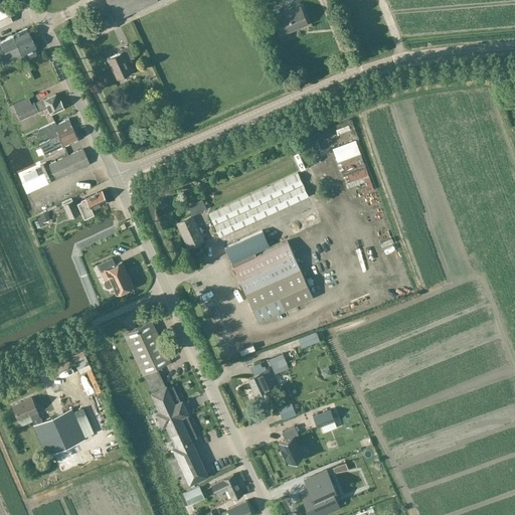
[(291,27),(306,21),(300,6),(276,16),(283,32),(292,29),(291,27)]
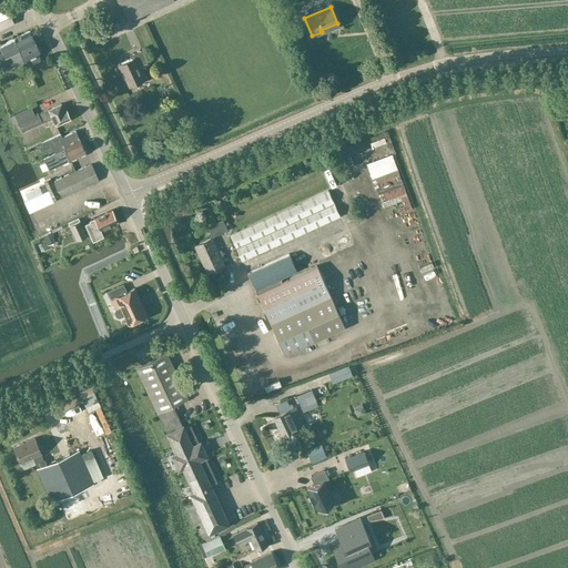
[(0,29),(13,23),(7,8),(0,11),(0,29)]
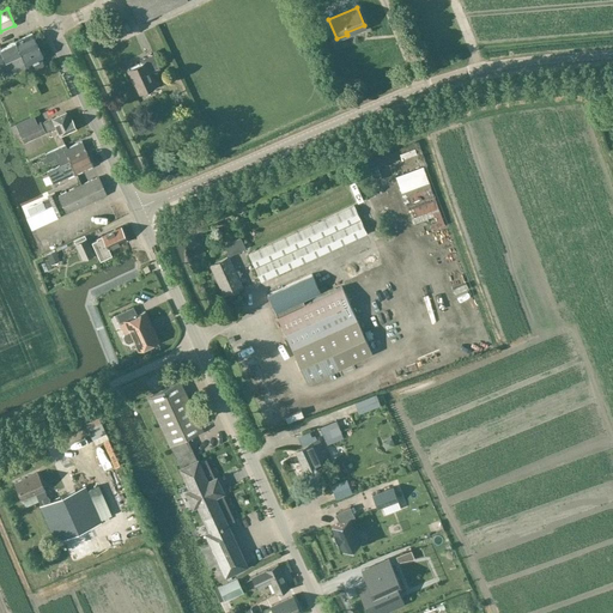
[(0,47),(0,68),(4,78),(28,67),(30,70),(32,71),(42,67),(43,64),(41,59),(43,58),(31,34),(0,48),(0,47)]
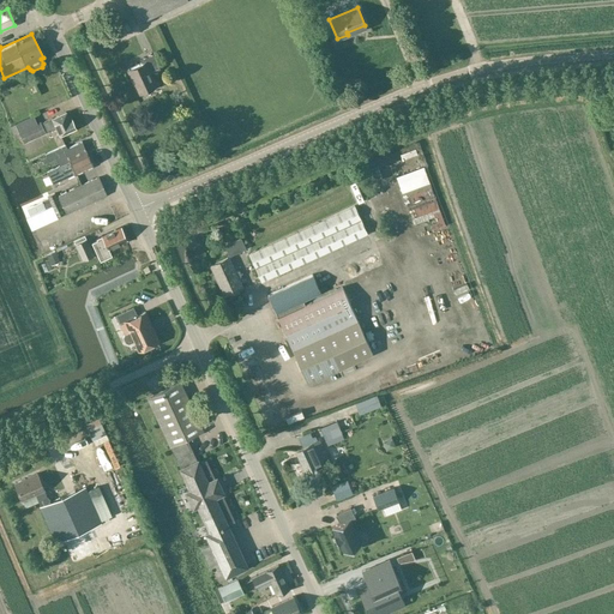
[(151,73),(160,70),(152,54),(145,58),(146,61),(127,71),(133,85),(134,84),(139,94),(157,85),(151,73)]
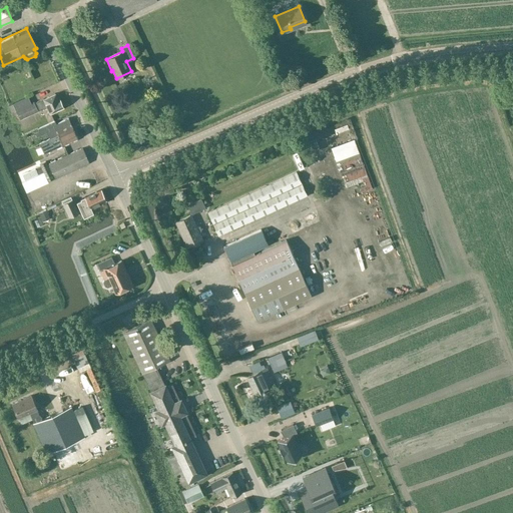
[(50,113),(63,107),(59,98),(57,99),(55,93),(43,98),(35,102),(39,110),(47,106),(50,113)]
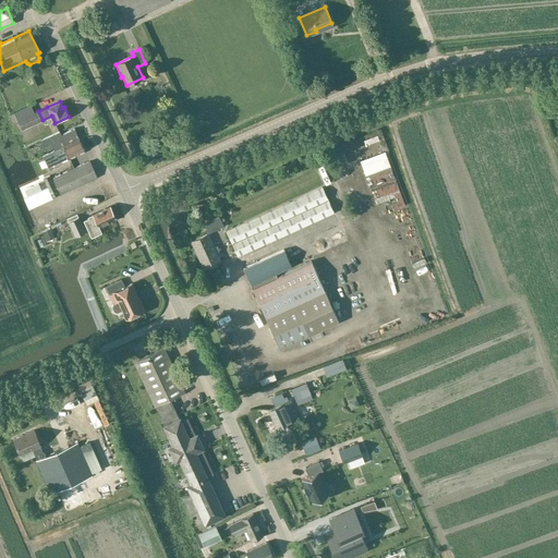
[(37,111),(34,112),(31,106),(9,116),(12,122),(17,120),(22,130),(41,121),(37,111)]
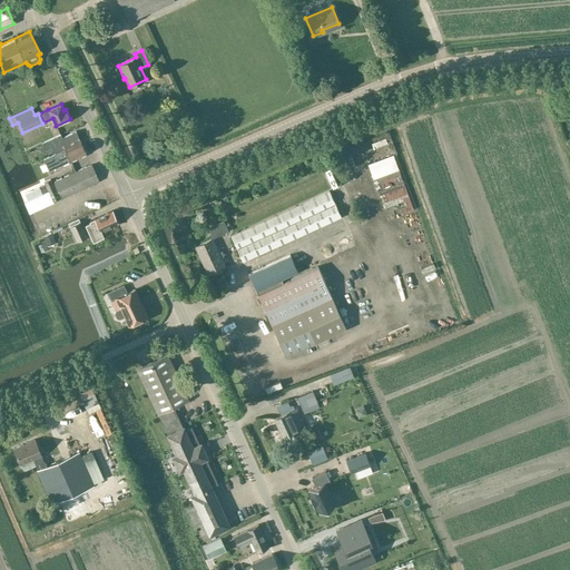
[(64,150),(80,141),(76,131),(62,137),(60,135),(41,143),(45,150),(52,147),(56,154),(64,150)]
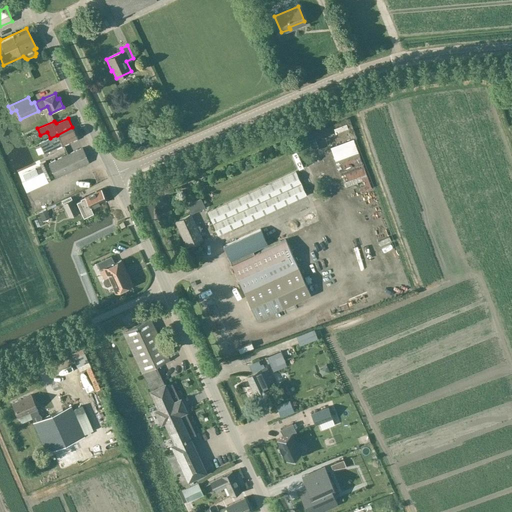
[(346,126),(333,130),(334,135),(347,131),(346,126)]
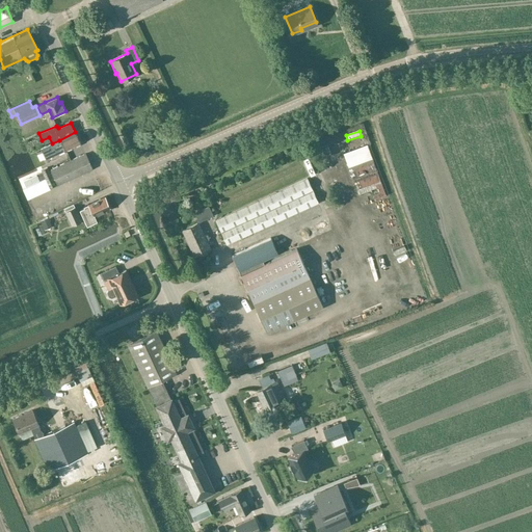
[(59,140),(52,143),(41,149),(46,160),(80,143),(75,132),(59,140)]
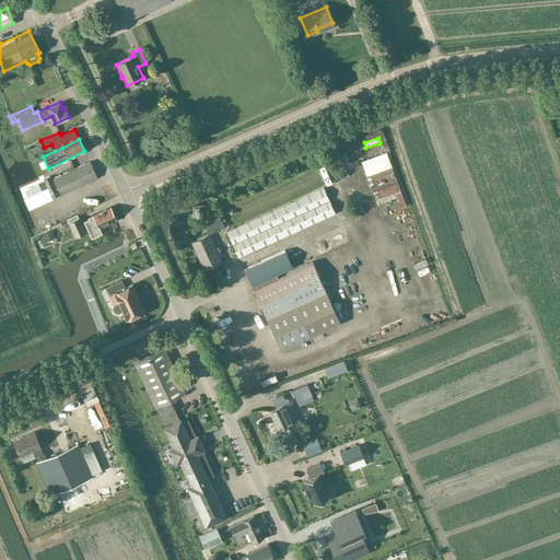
[(386,152),(361,161),(368,179),(393,171),(386,152)]
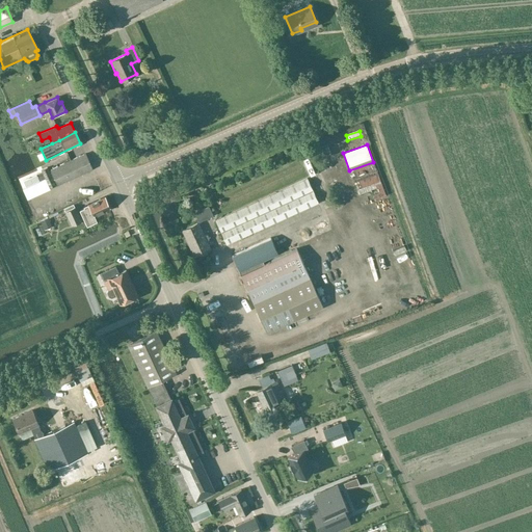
[(57,185),(92,169),(85,154),(50,169),(57,185)]
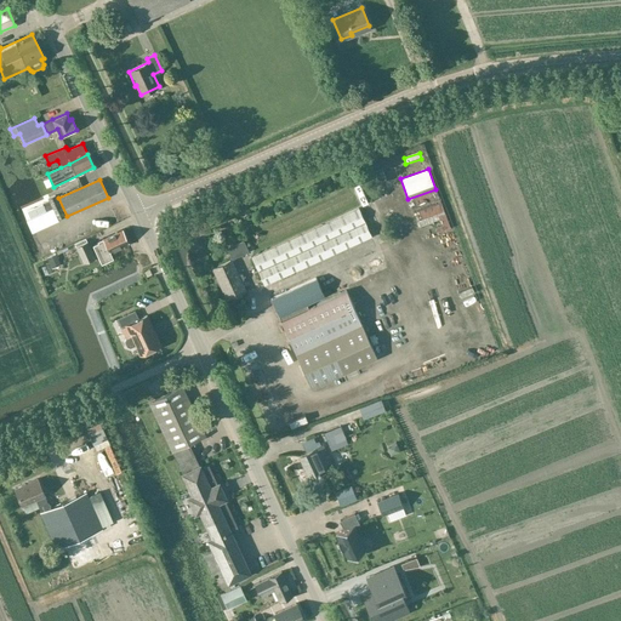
[(61,208),(55,195),(47,199),(53,211),(61,208)]
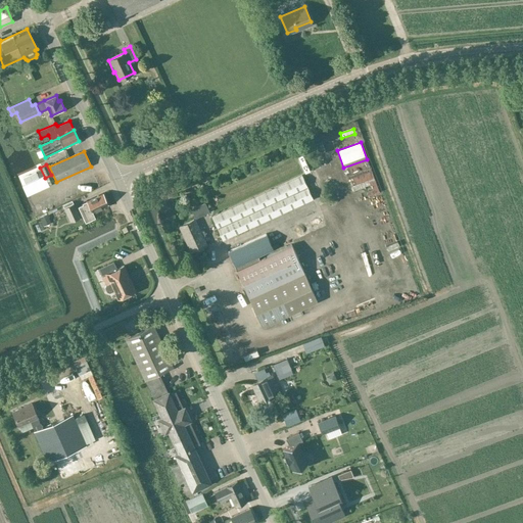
[(351,193),(369,187),(367,182),(373,180),(371,171),(350,178),(353,186),(349,188),(351,193)]
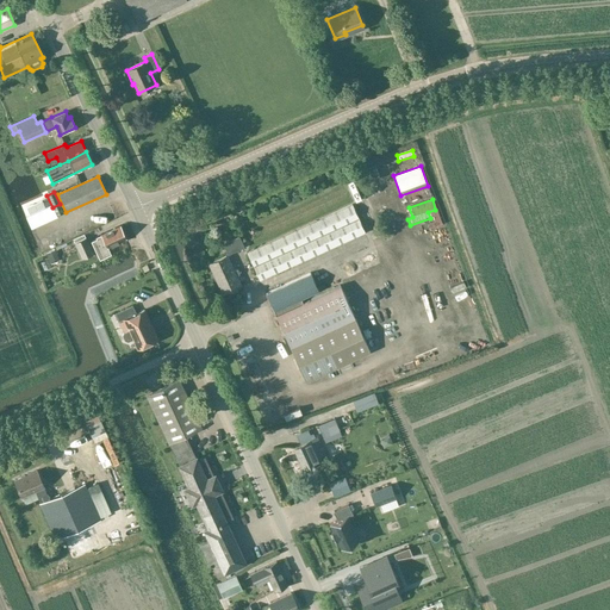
[(42,200),(27,207),(31,216),(45,209),(42,200)]
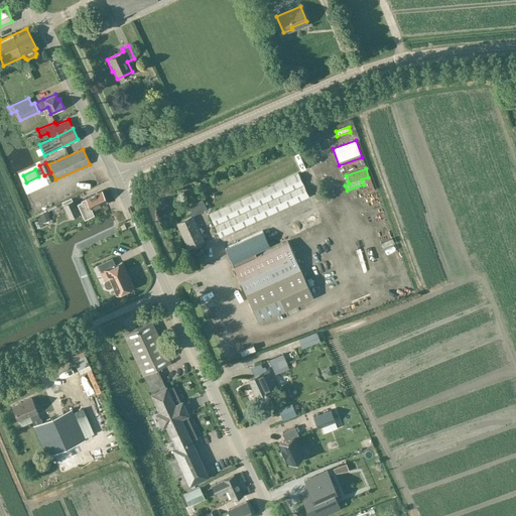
[(209,214),(220,237),(308,197),(297,173),(209,214)]
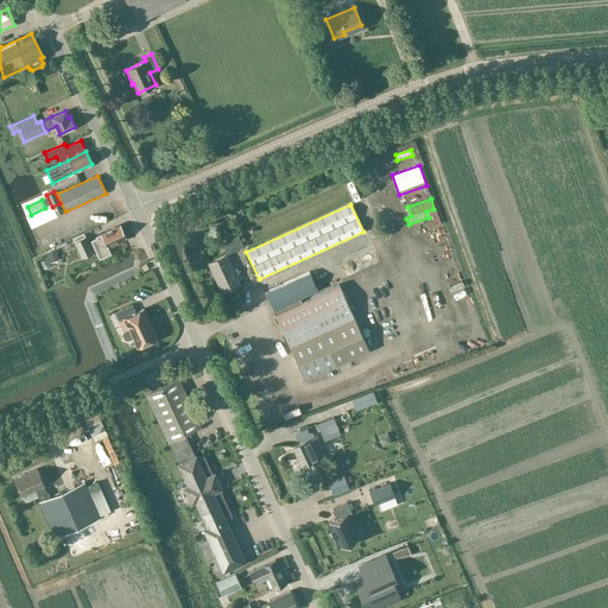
[(426,213),(431,227),(439,225),(435,209),(426,213)]
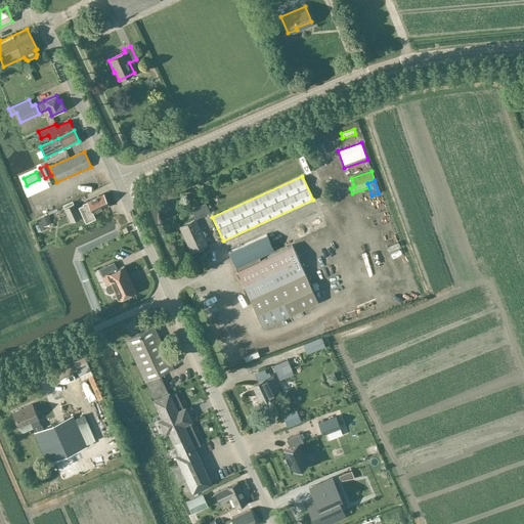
[(107,205),(102,193),(83,203),(83,205),(78,207),(85,222),(95,217),(92,212),(107,205)]
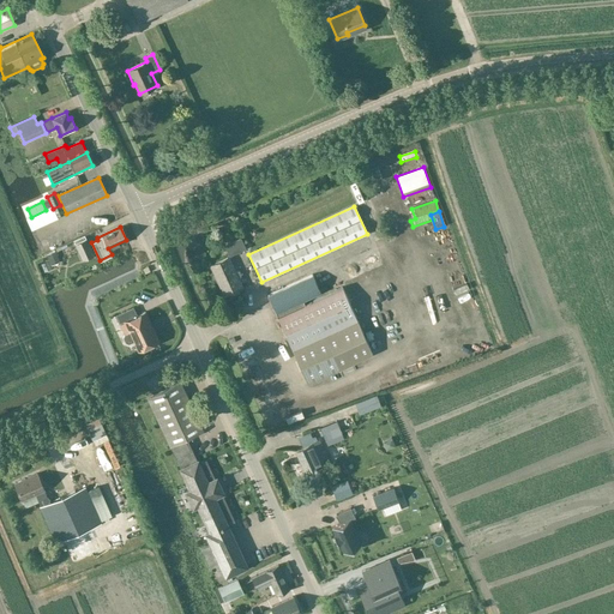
[(84,236),(73,241),(82,260),(94,256),(84,236)]
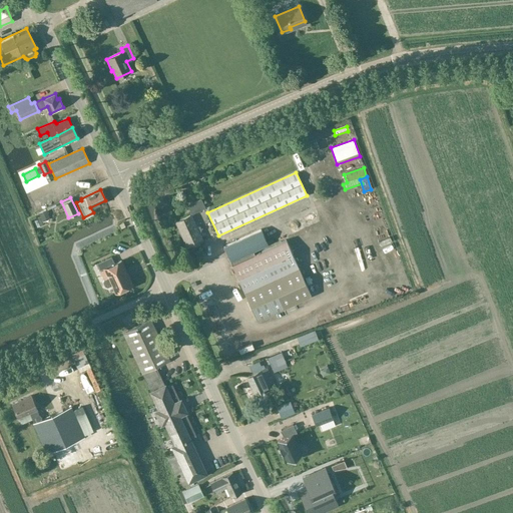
[(191,213),(205,207),(201,198),(187,205),(191,213)]
